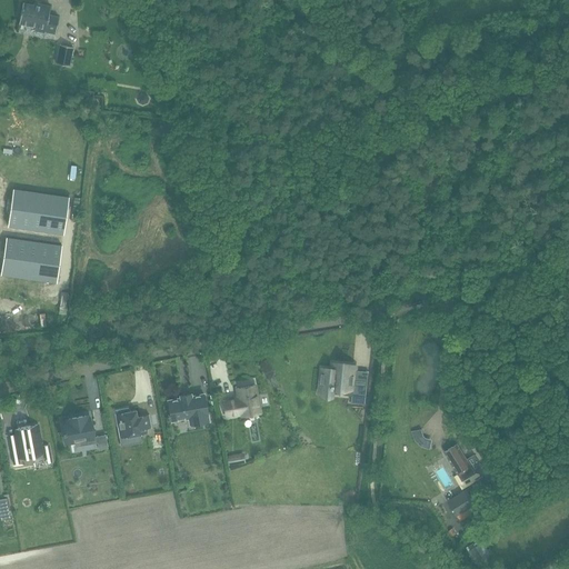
[(19,22),(20,23),(37,27),(36,32),(45,35),(45,36),(46,31),(56,33),(59,17),(49,15),(50,7),(35,3),(35,6),(23,3),(19,22)]
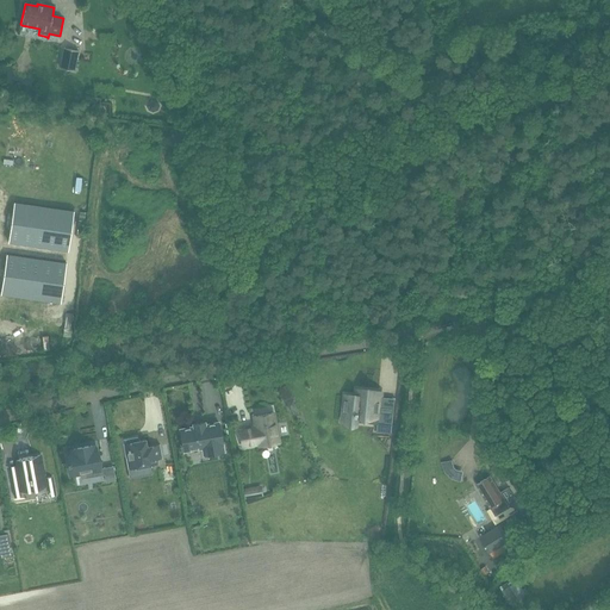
[(79,51),(64,48),(60,68),(74,70),(79,51)]
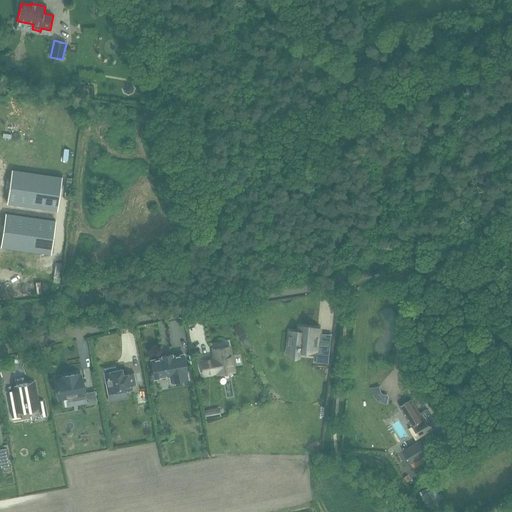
[(57,211),(62,177),(12,170),(7,204),(57,211)]
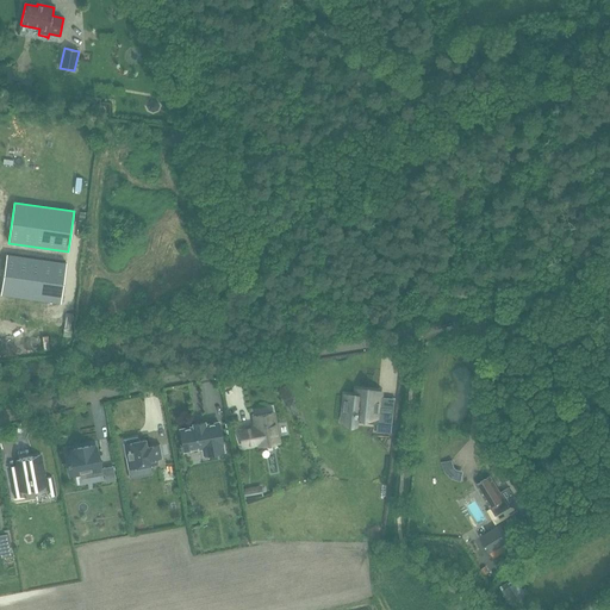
[(61,303),(67,263),(7,254),(1,294),(61,303)]
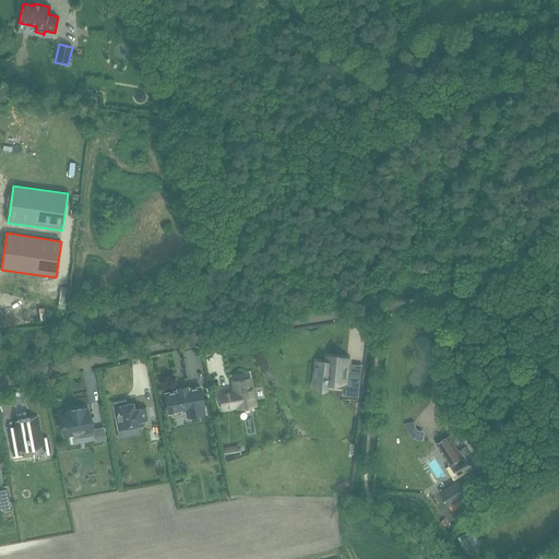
[(345,388),(345,389),(346,389),(345,396),(359,397),(361,379),(348,378),(349,364),(349,360),(328,357),(326,364),(317,363),(314,385),(328,388),(328,387),(329,387),(328,385),(328,380),(329,380),(330,380),(347,381),(346,388),(345,388)]
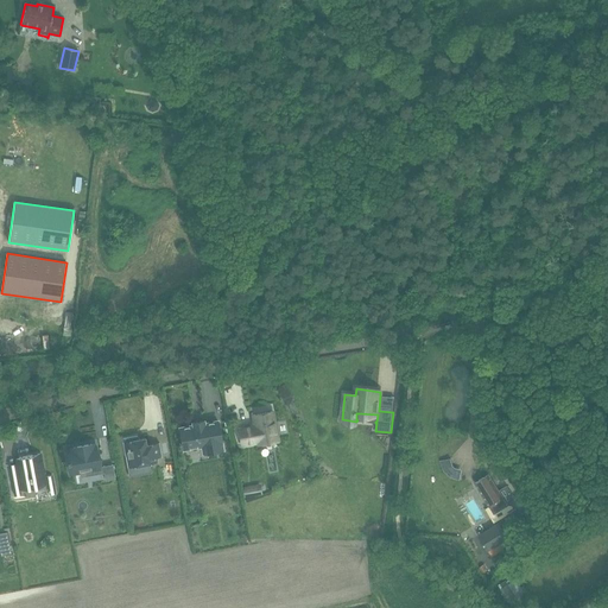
[(255,425),(239,429),(241,444),(258,442),(259,444),(277,441),(277,436),(279,435),(277,425),(274,426),(272,412),(253,416),(255,425)]
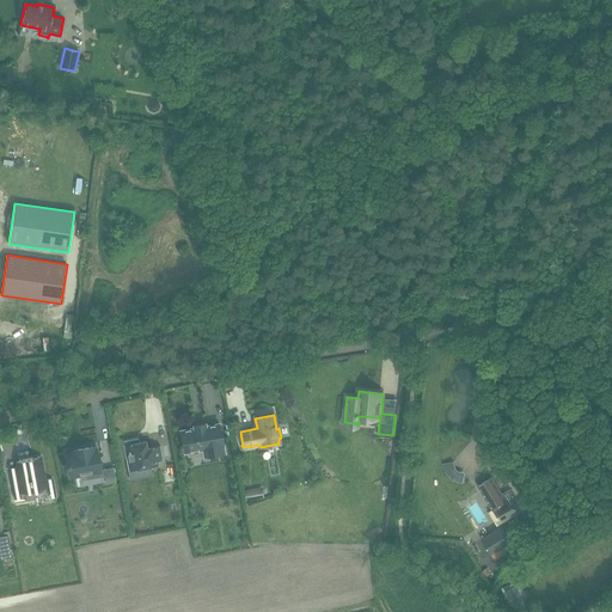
[(206,427),(204,423),(202,424),(197,426),(194,426),(195,428),(181,432),(184,452),(203,448),(204,456),(224,453),(222,445),(224,445),(219,424),(206,427)]
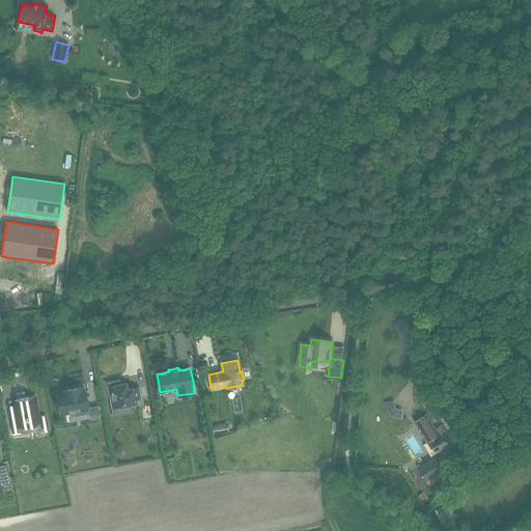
[(107,383),(110,399),(111,398),(113,409),(131,404),(137,403),(137,399),(141,399),(139,387),(128,389),(127,383),(120,384),(120,381),(107,383)]
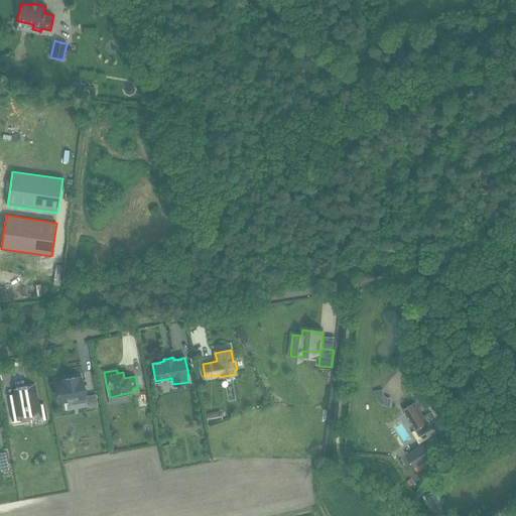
[(84,396),(81,380),(78,380),(78,377),(62,380),(63,383),(56,384),(57,391),(57,394),(58,394),(59,401),(84,396)]
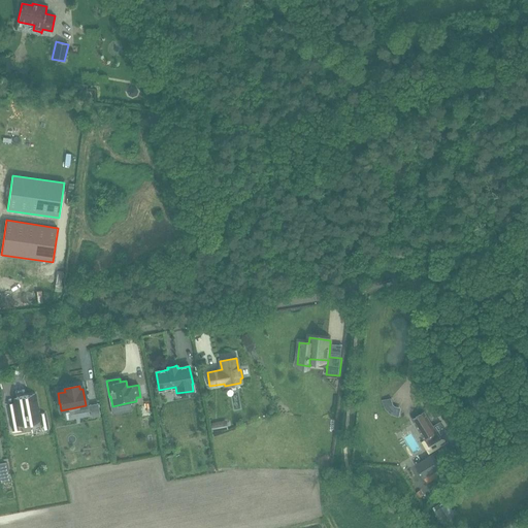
[(13,398),(13,402),(13,403),(15,413),(9,414),(12,430),(18,429),(17,425),(41,420),(46,419),(45,414),(39,415),(35,394),(18,397),(13,398)]
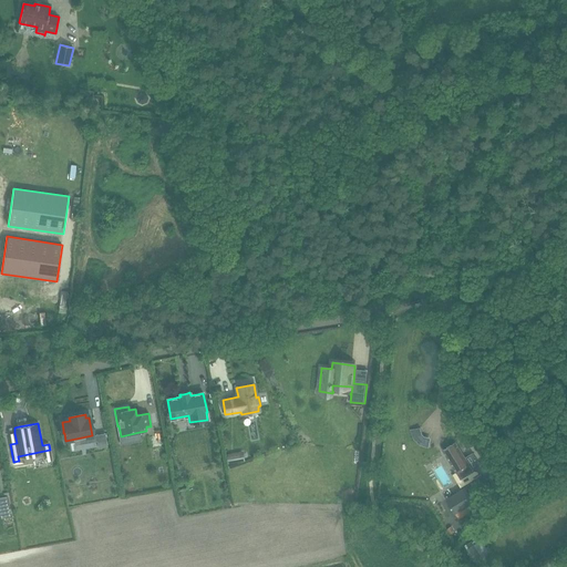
[(105,433),(96,435),(99,449),(107,446),(105,433)]
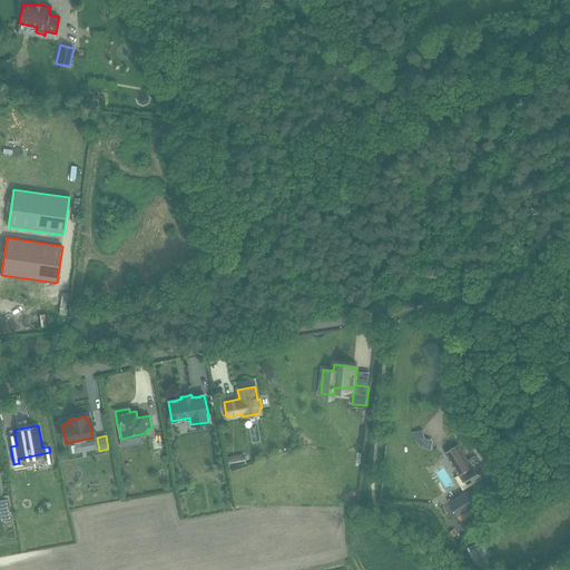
[(458,445),(445,453),(459,474),(463,481),(483,468),(475,455),(468,460),(458,445)]
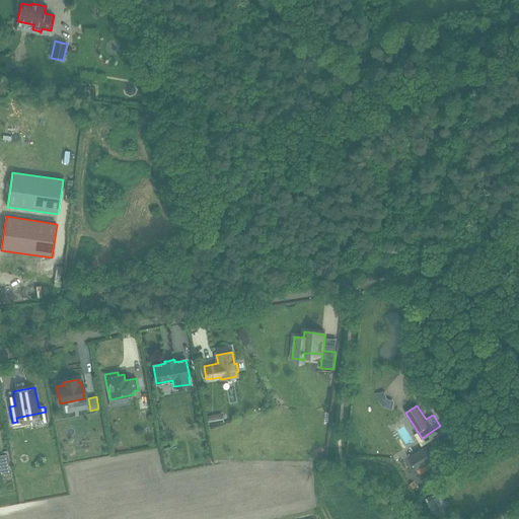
[(215,412),(217,421),(233,418),(231,408),(215,412)]
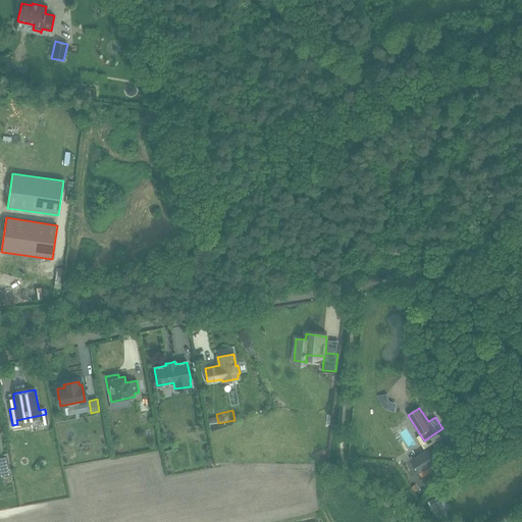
[(139,415),(141,422),(151,420),(150,413),(139,415)]
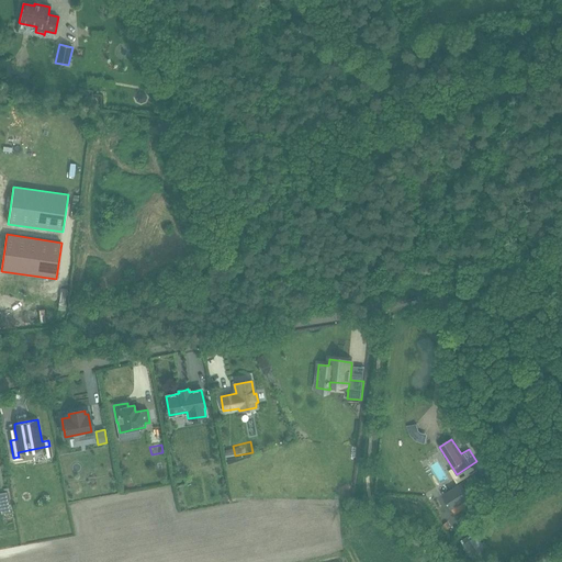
[(462,483),(442,494),(451,508),(470,496),(462,483)]
